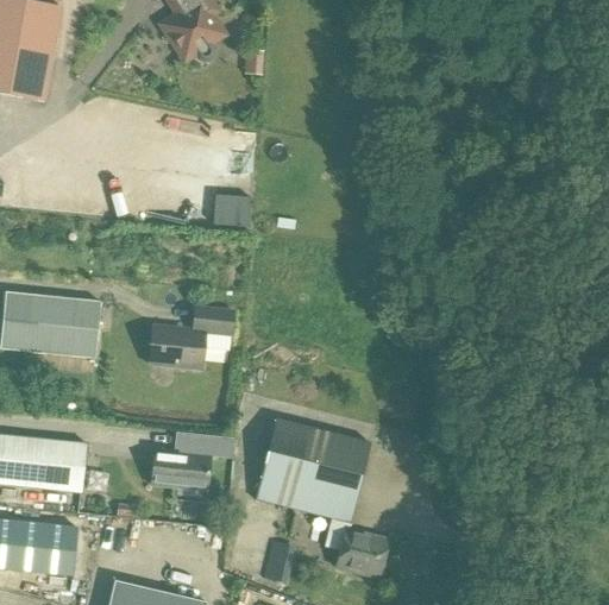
[(0,0),(0,92),(44,100),(62,5),(35,0),(0,0)]
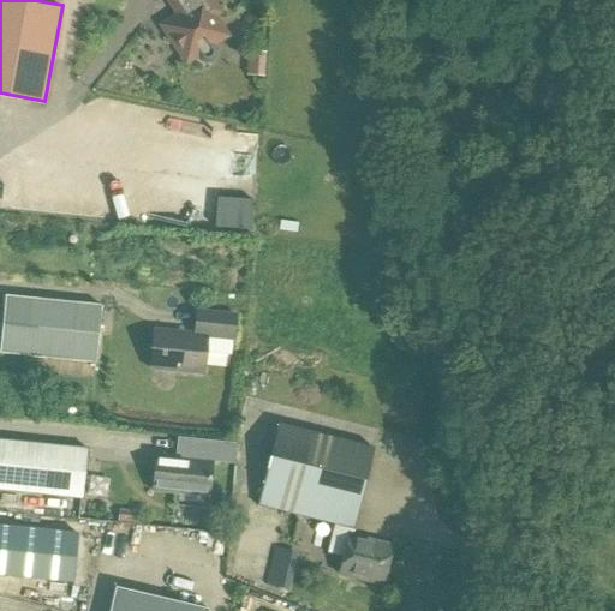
[(215,58),(218,53),(218,47),(215,42),(228,34),(215,13),(220,10),(214,0),(169,0),(181,17),(168,25),(168,30),(173,37),(172,37),(186,60),(197,54),(201,59),(206,61),(210,61),(215,58)]
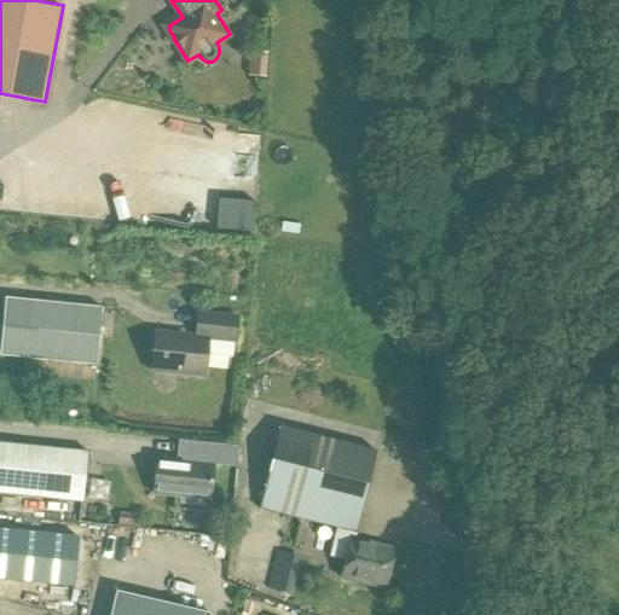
[(447,238),(462,235),(457,215),(443,219),(447,238)]
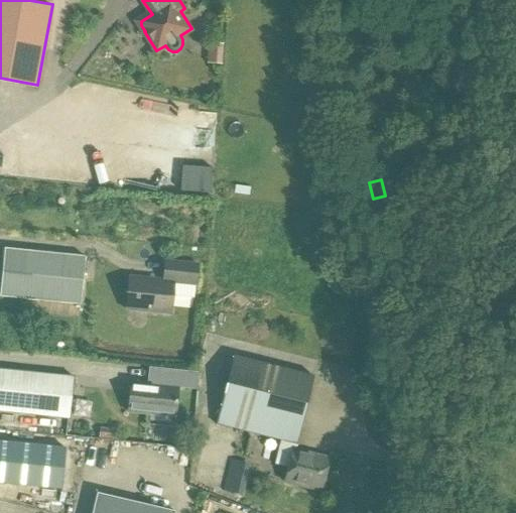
[(0,294),(81,302),(86,254),(5,246),(0,292),(0,294)]
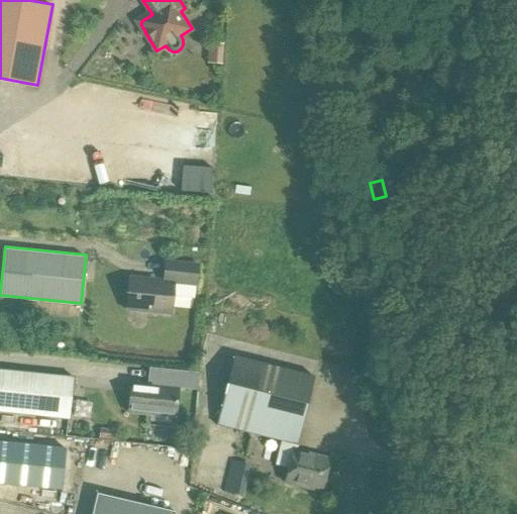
[(197,283),(199,263),(167,260),(165,279),(130,275),(127,308),(171,312),(173,294),(194,296),(195,283),(197,283)]
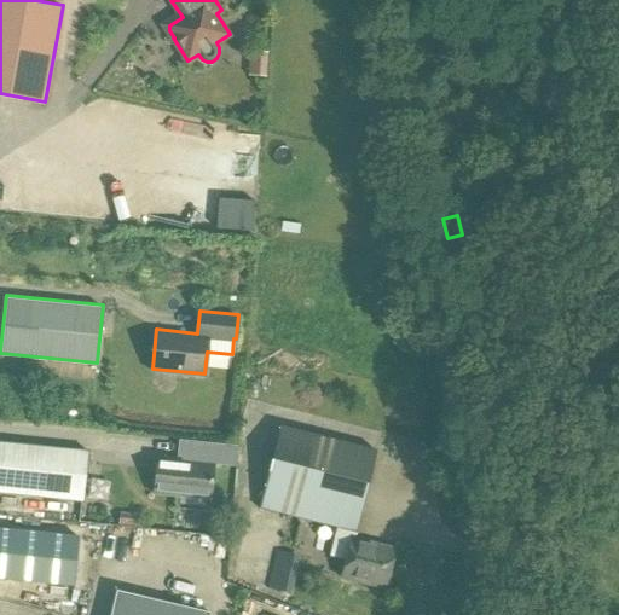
[(356,531),(376,448),(279,424),(259,506),(337,526),(330,555),(346,558),(342,575),(386,586),(395,547),(353,537),(354,531),(356,531)]
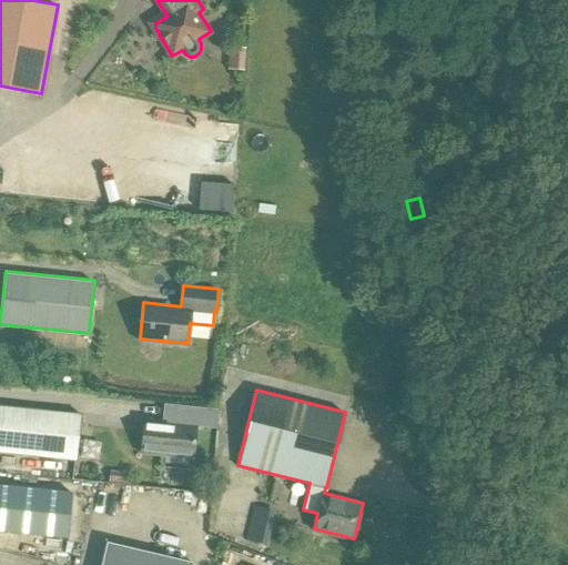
[(0,451),(77,458),(81,413),(0,404),(0,451)]
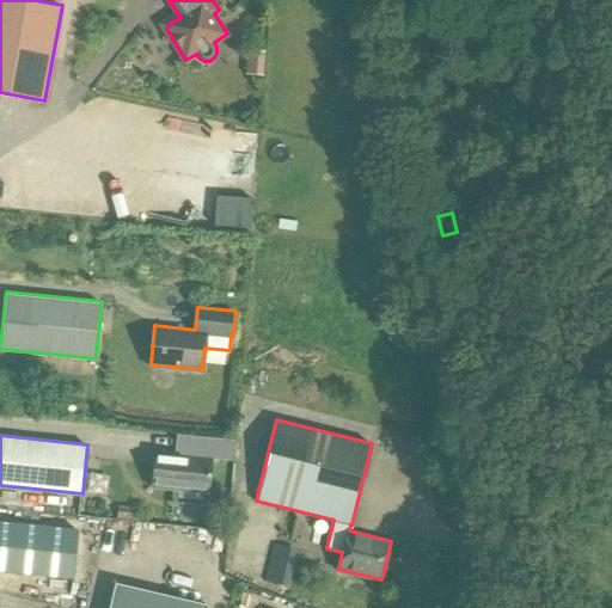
[(232,460),(233,438),(204,436),(202,456),(210,456),(210,458),(232,460)]
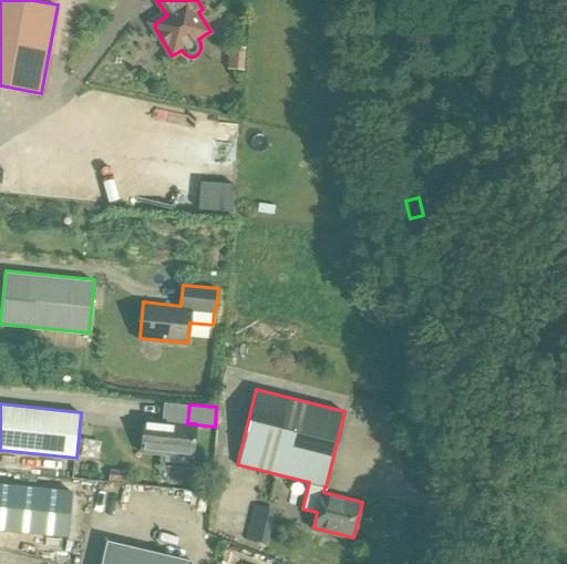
[(192,454),(195,423),(187,423),(145,419),(142,450),(192,454)]
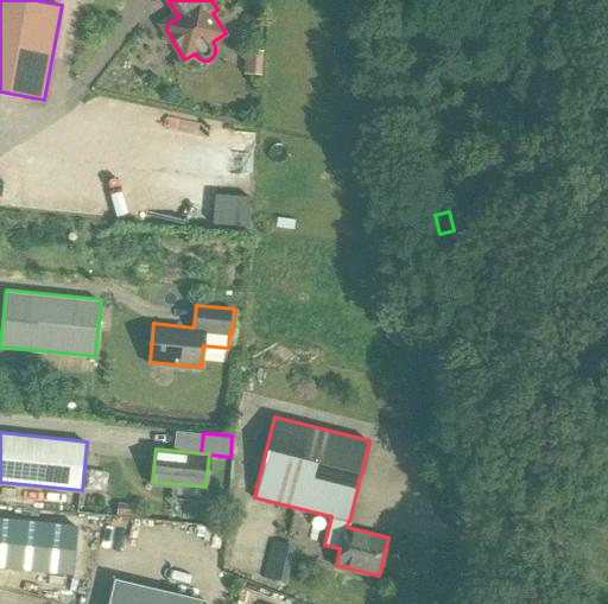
[(137,503),(116,501),(115,514),(135,515),(137,503)]
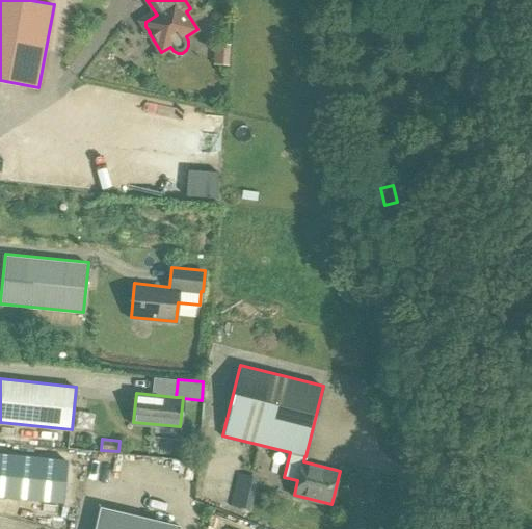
[(71,450),(68,467),(96,472),(99,455),(71,450)]
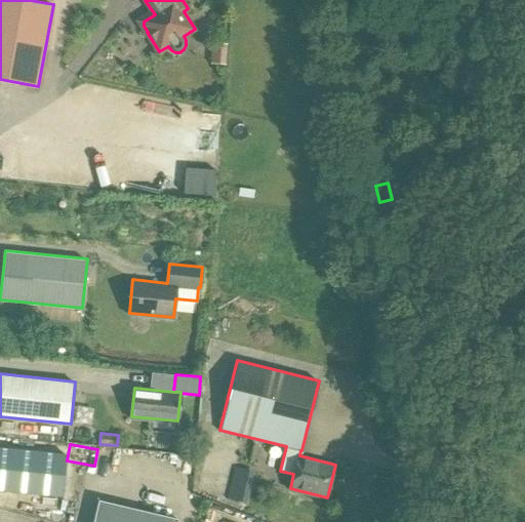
[(67,452),(0,445),(0,487),(63,494),(67,452)]
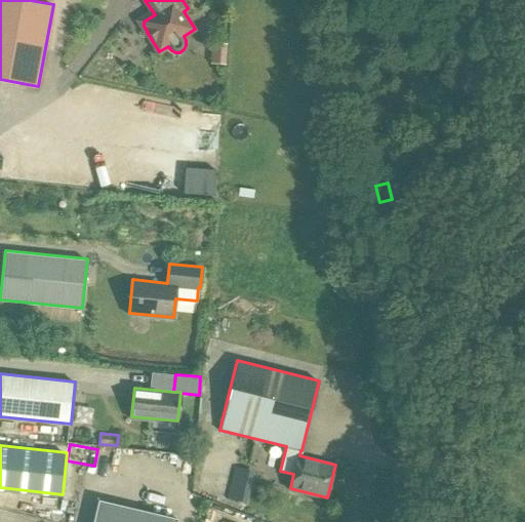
[(250,490),(230,485),(227,497),(247,503),(250,490)]
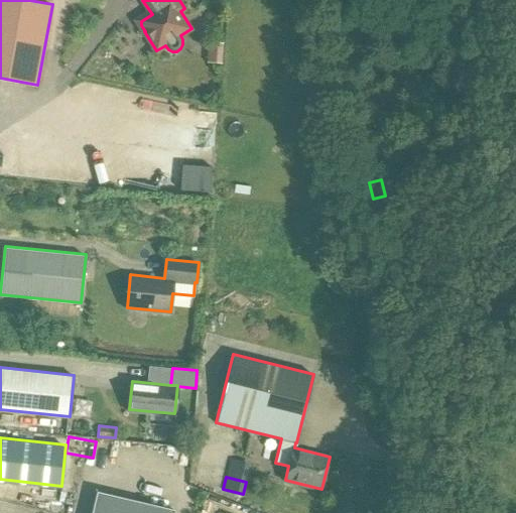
[(173,512),(175,509),(97,491),(92,512),(173,512)]
